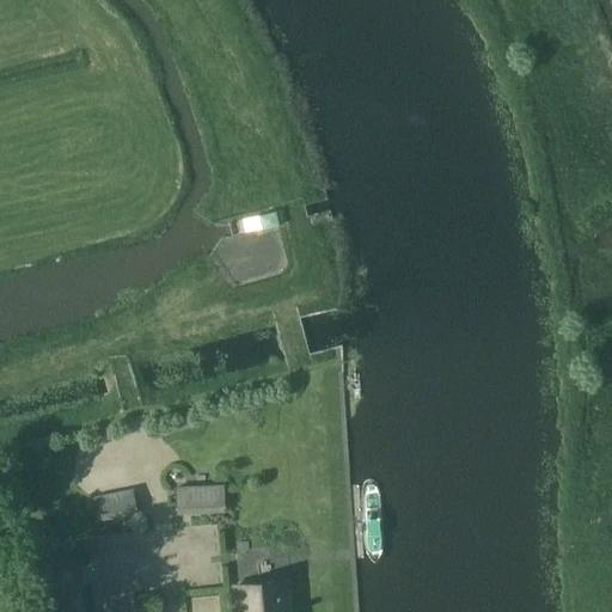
[(262,230),(279,226),(275,212),(258,215),(262,230)]
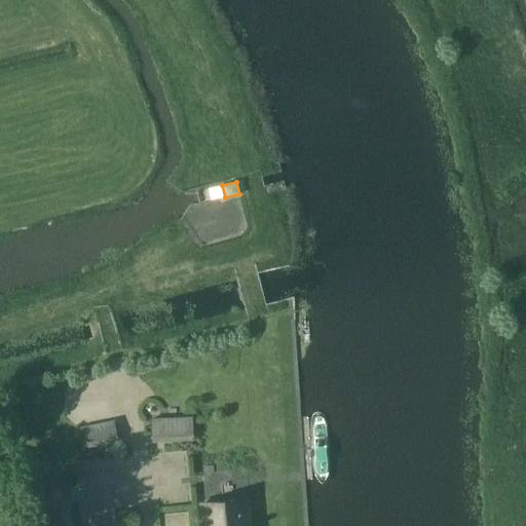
[(156,366),(167,363),(164,351),(153,354),(156,366)]
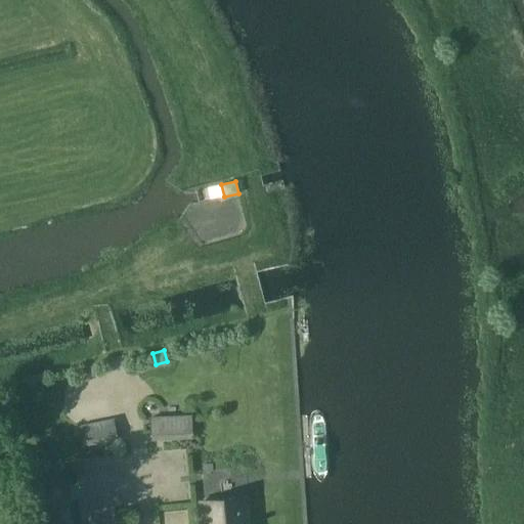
[(191,417),(149,419),(150,436),(192,434),(191,417)]
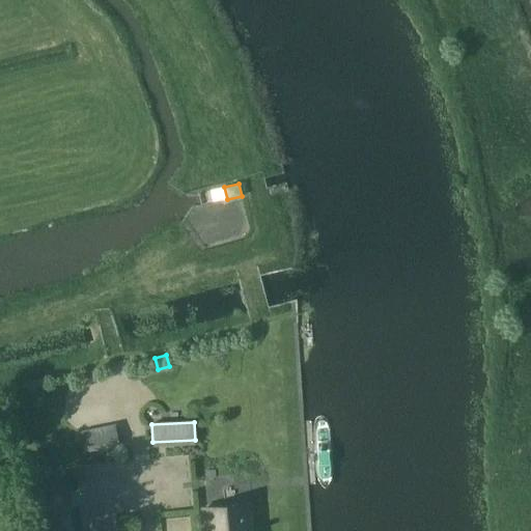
[(85,450),(118,444),(114,424),(82,430),(85,450)]
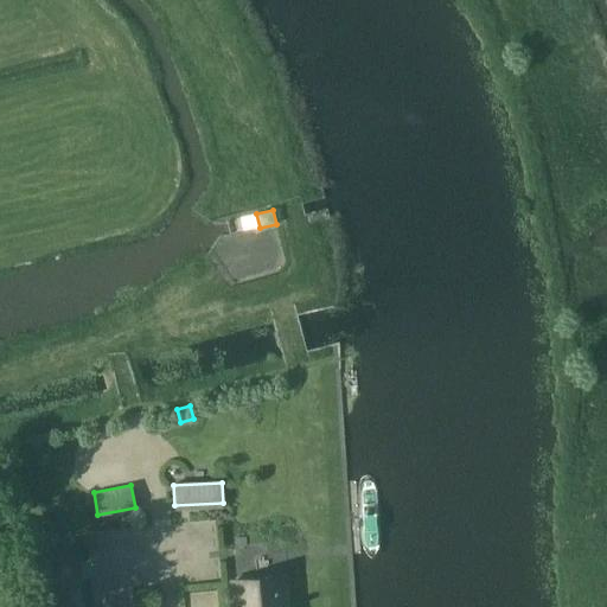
[(282,606),(280,576),(235,581),(236,606),(282,606)]
